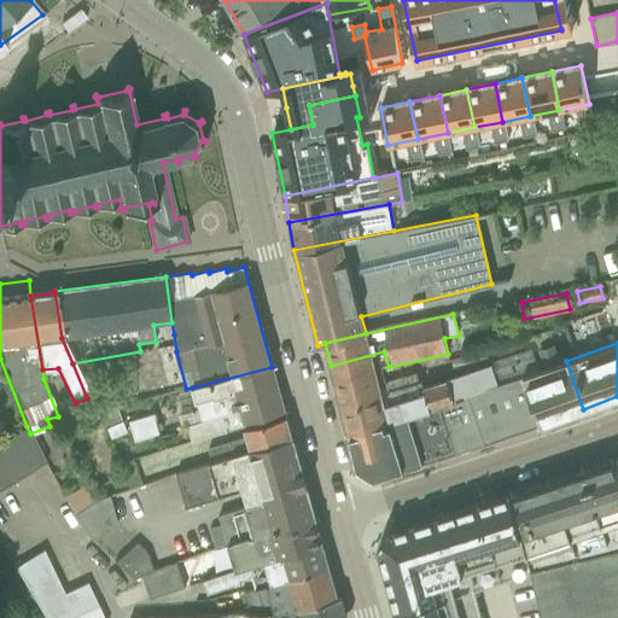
[(541,365),(558,360),(553,345),(536,350),(541,365)]
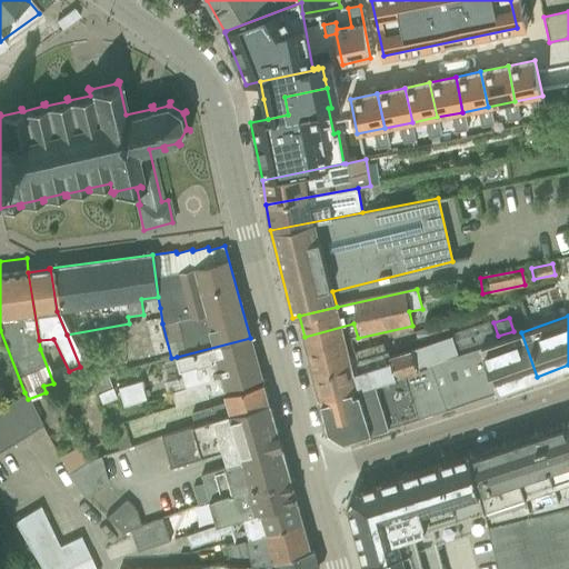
[(353,323),(305,337),(313,373),(356,362),(353,351),(351,339),(358,338),(353,323)]
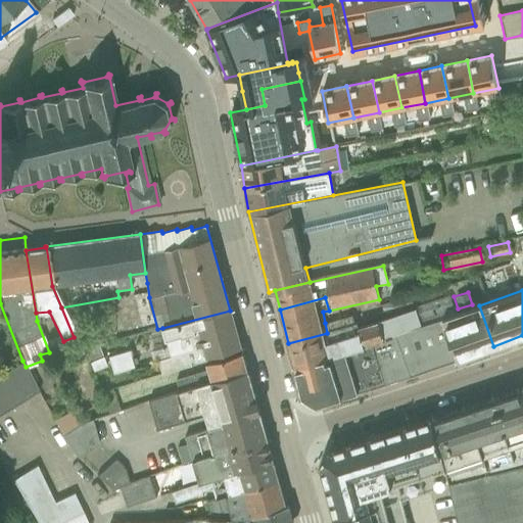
[(330,330),(327,333),(288,343),(293,367),(383,340),(383,338),(438,320),(432,303),(358,327),(355,323),(353,324),(330,330)]
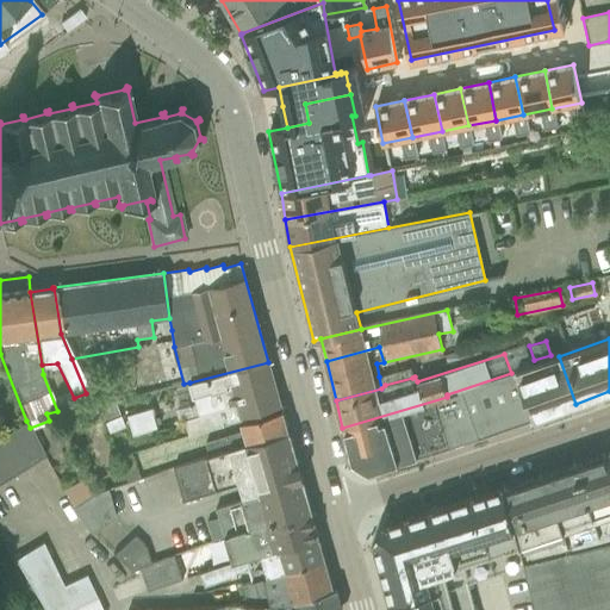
[(515,372),(531,419),(576,404),(559,356),(515,372)]
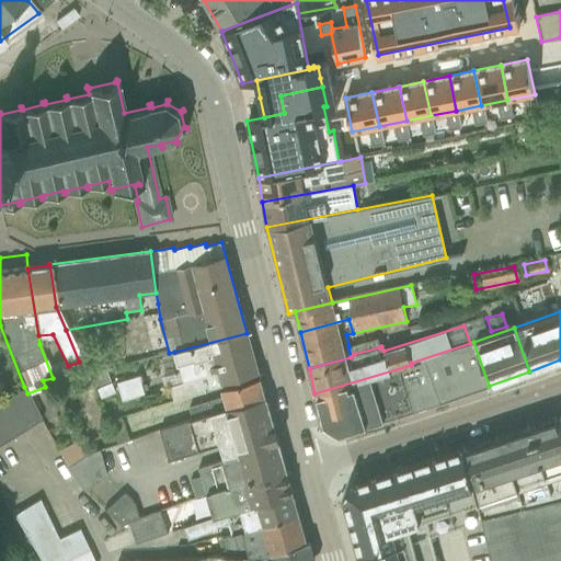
[(258,374),(247,333),(174,352),(183,381),(169,386),(173,401),(206,392),(205,388),(258,374)]
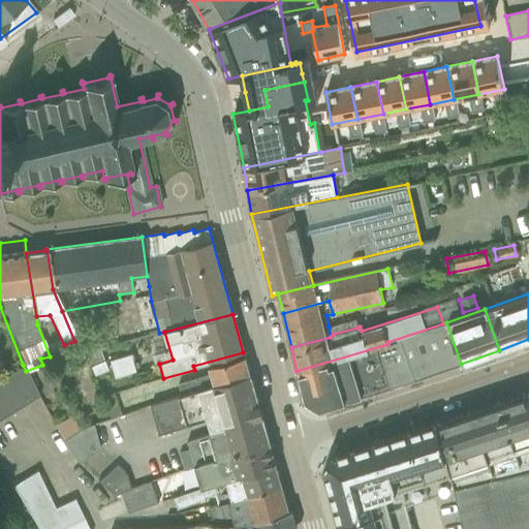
[(329,327),(331,337),(334,334),(358,328),(355,320),(329,327)]
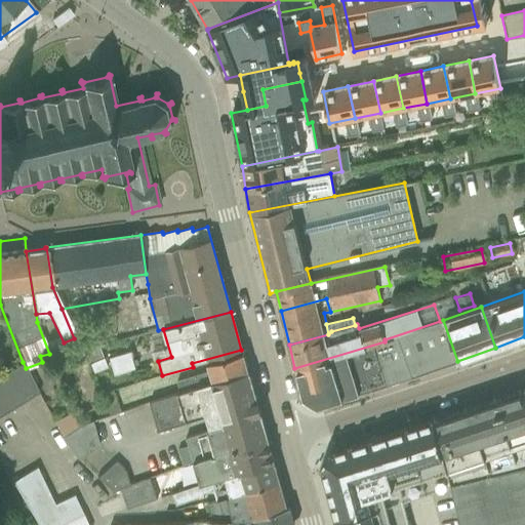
[(385,341),(294,368),(301,398),(317,406),(457,361),(443,320),(440,321),(385,339),(385,341)]
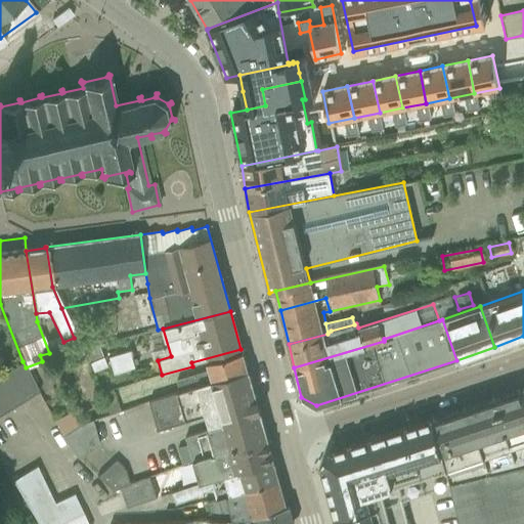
[(83,350),(92,372),(105,366),(97,346),(83,350)]
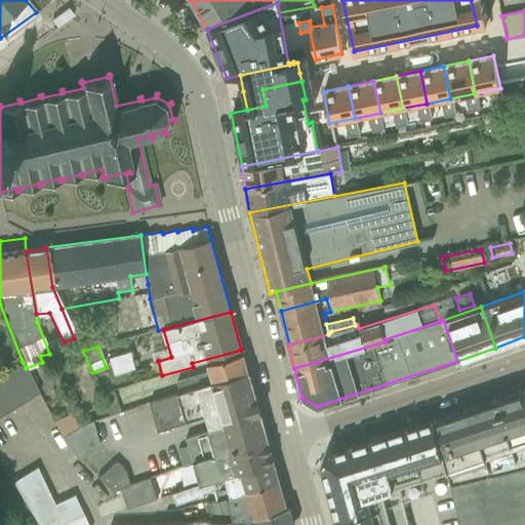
[(180,394),(248,374),(243,354),(208,364),(210,370),(176,380),(180,394)]
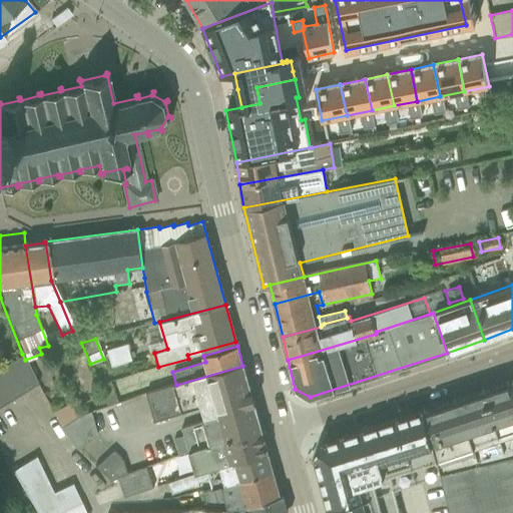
[(25,360),(22,354),(0,367),(0,407),(37,384),(25,360)]
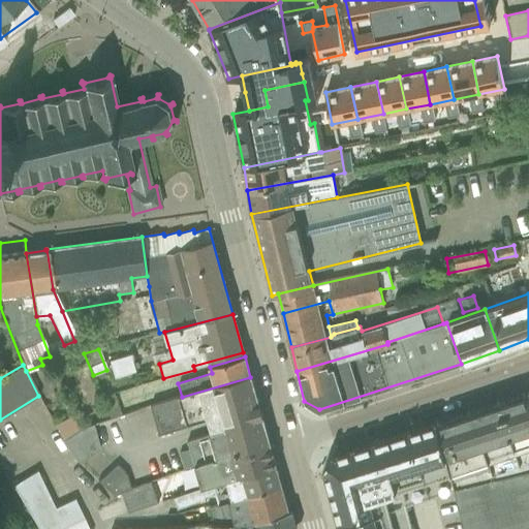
[(258,405),(250,377),(182,397),(151,406),(159,434),(207,421),(209,426),(261,408),(260,406),(258,405)]
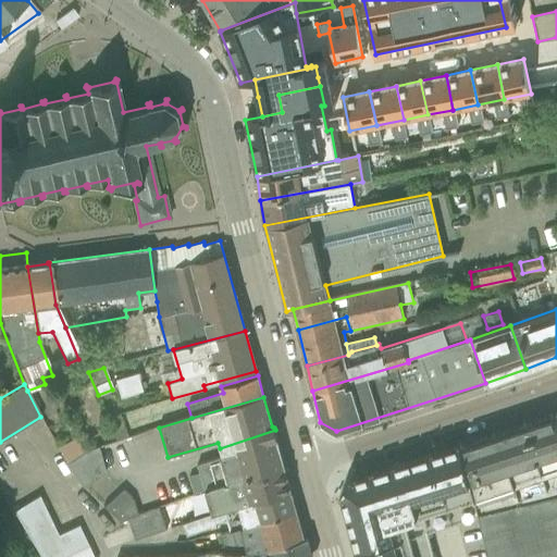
[(556,556),(556,422),(554,413),(551,415),(549,413),(535,418),(535,420),(515,426),(514,425),(500,430),(499,432),(489,435),(487,434),(470,440),(470,442),(460,445),(480,525),(487,556),(556,556)]
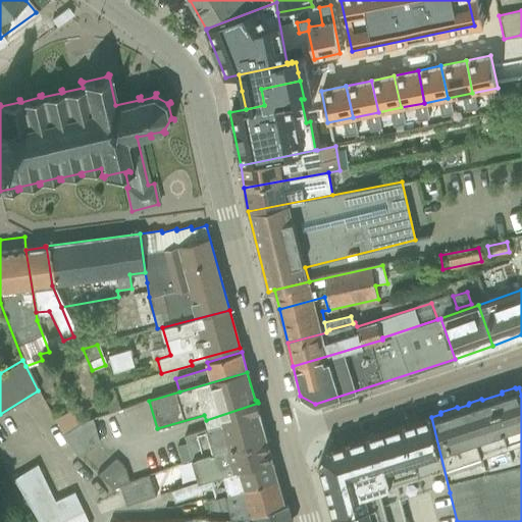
[(107,413),(119,410),(111,388),(100,393),(107,413)]
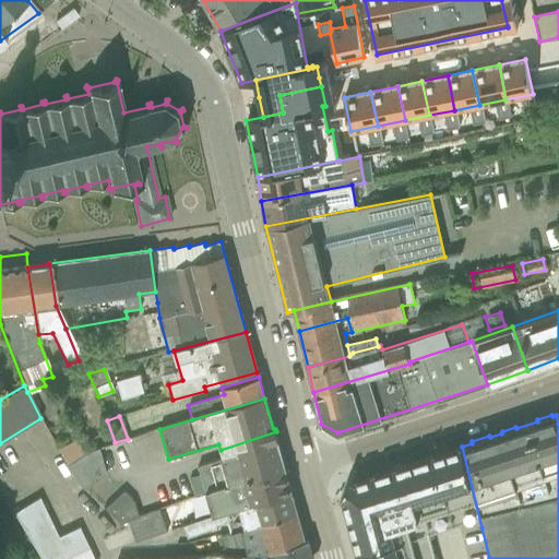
[(276,431),(221,450),(223,456),(197,465),(200,474),(205,491),(205,492),(245,479),(246,484),(285,472),(284,468),(285,467),(278,443),(276,442),(275,440),(277,438),(276,431)]
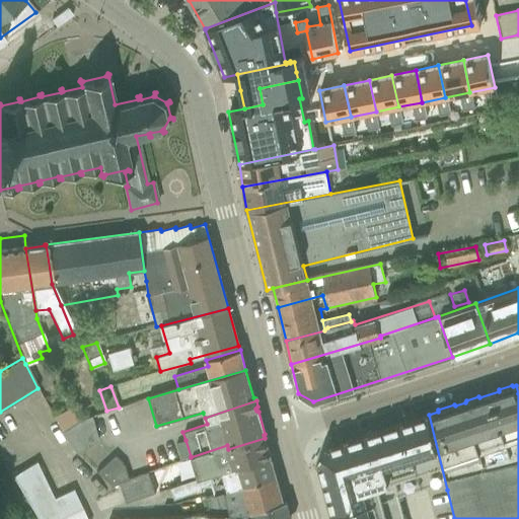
[(52,417),(60,433),(79,420),(72,406),(52,417)]
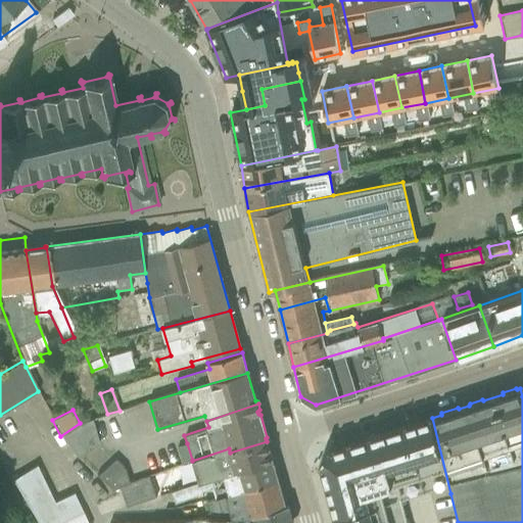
[(450,493),(432,418),(399,430),(414,471),(421,503),(450,493)]
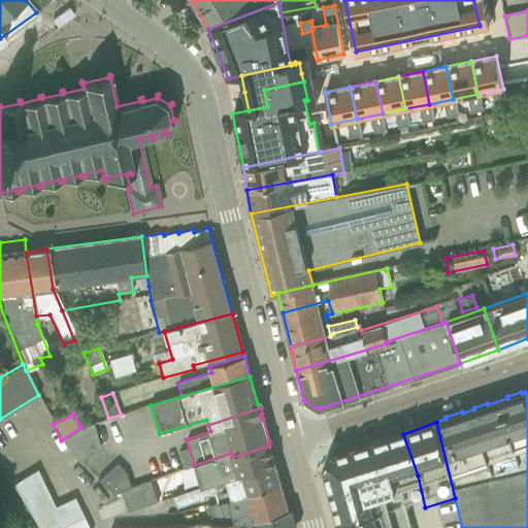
[(80,427),(61,440),(77,462),(99,448),(92,423),(84,426),(80,427)]
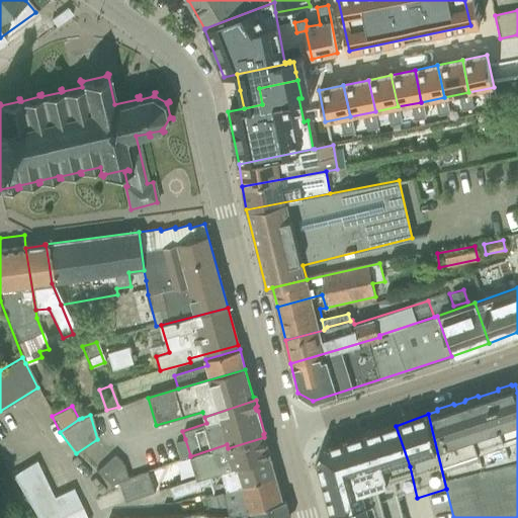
[(423,517),(417,498),(396,426),(321,448),(310,452),(329,517),(423,517)]
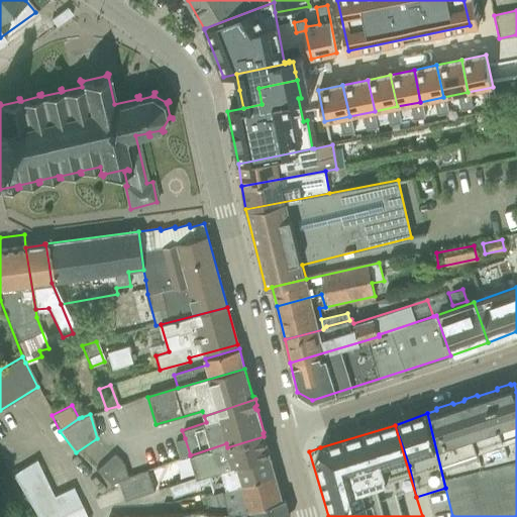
[(226,443),(190,455),(197,477),(269,455),(264,436),(227,447),(226,443)]
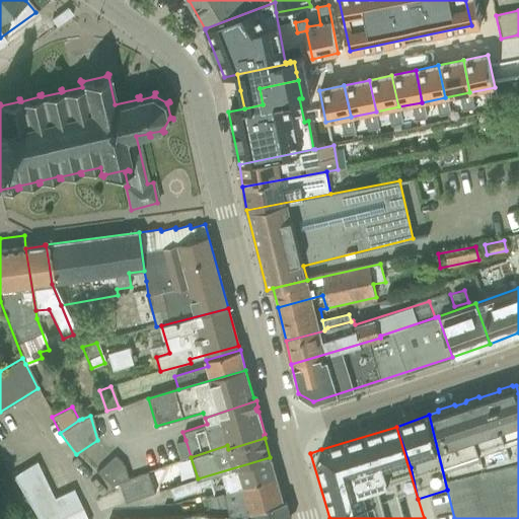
[(191,456),(186,440),(175,443),(179,459),(191,456)]
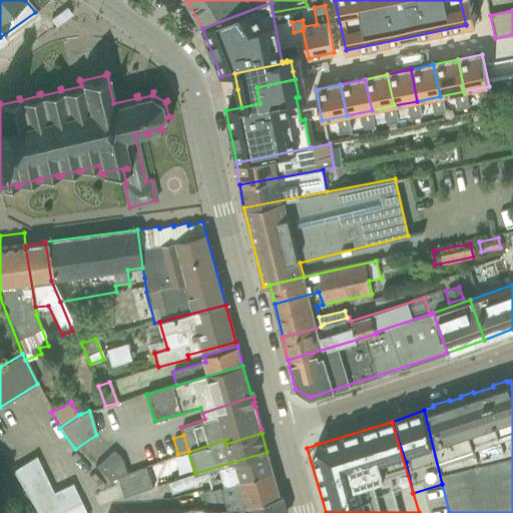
[(117,478),(128,474),(123,460),(112,451),(94,467),(109,481),(117,478)]
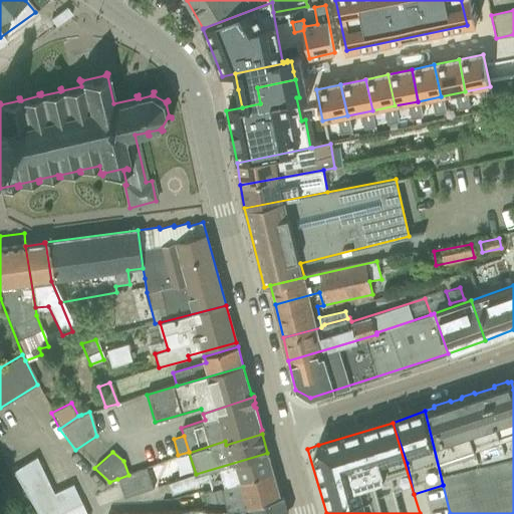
[(267,453),(196,474),(169,483),(172,495),(210,483),(213,490),(272,473),(267,453)]
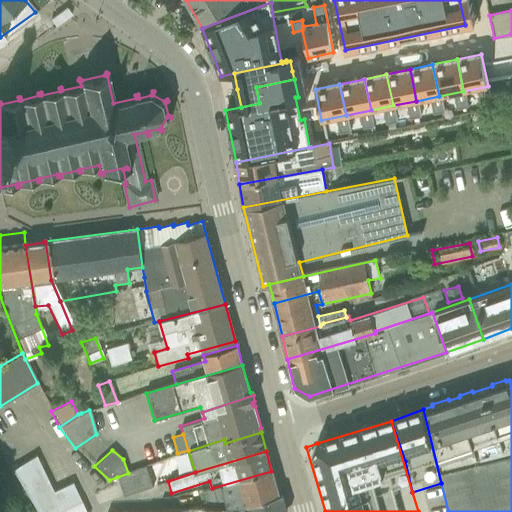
[(60,511),(80,502),(71,482),(52,491),(35,455),(11,470),(36,511),(60,511)]
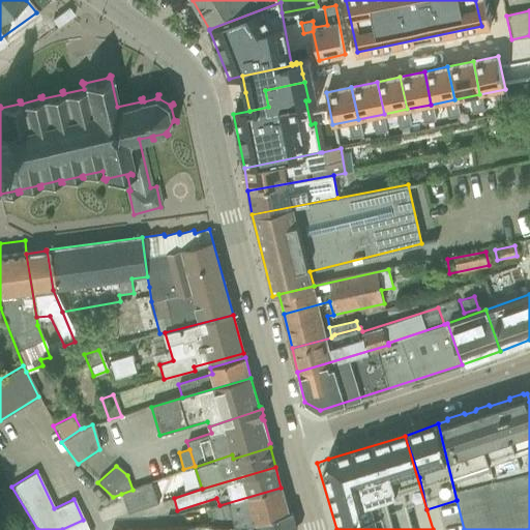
[(158,503),(151,483),(133,490),(121,494),(127,514),(158,503)]
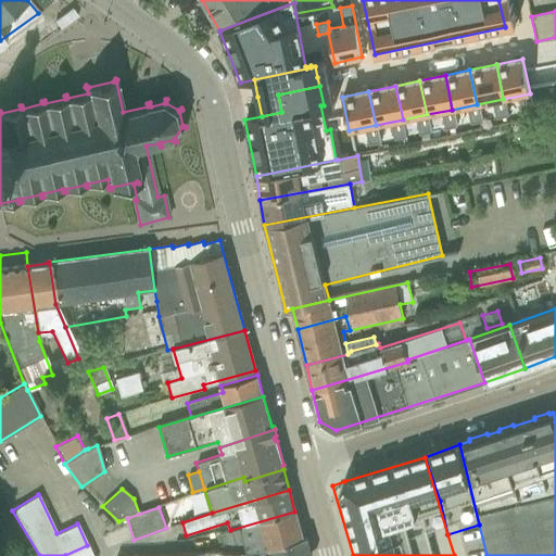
[(294,512),(230,530),(215,534),(218,542),(222,541),(226,552),(268,550),(302,538),(294,512)]
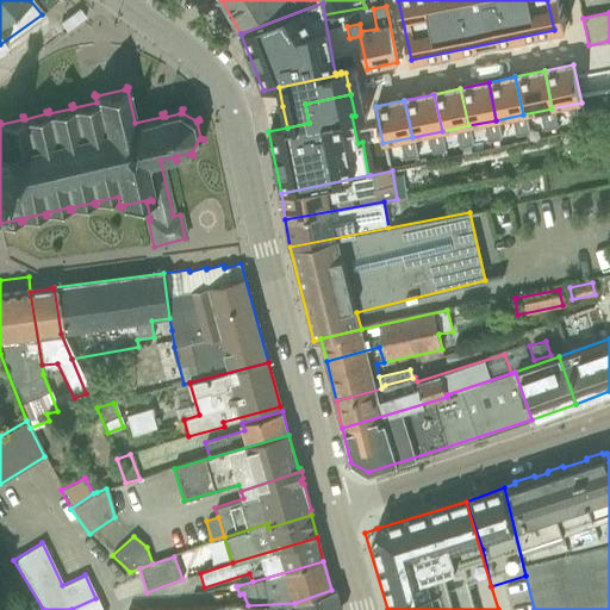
[(337,609),(332,590),(331,590),(294,603),(248,605),(218,607),(219,609),(337,609)]
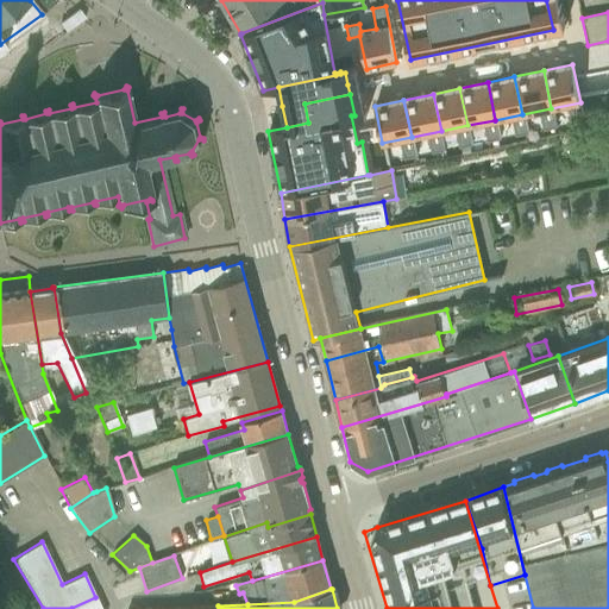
[(100,608),(95,597),(71,608),(100,608)]
